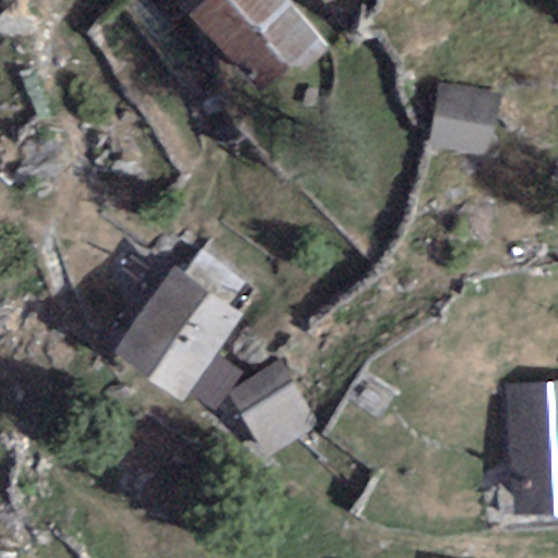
[(336,51),(290,0),(199,0),(189,11),(262,95),(289,71),(299,83),(336,51)]
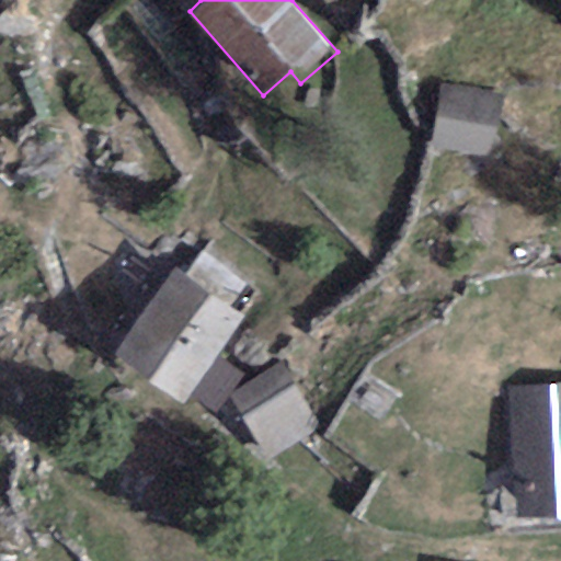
[(502,98),(442,86),(430,145),(490,157),(502,98)]
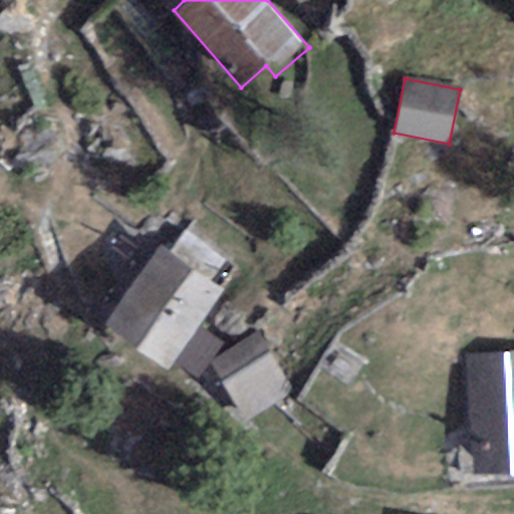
[(223,292),(240,269),(186,228),(169,252),(223,292)]
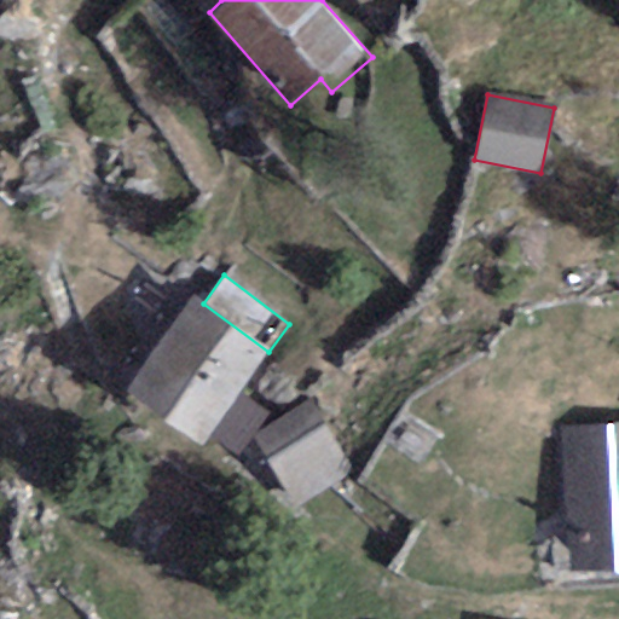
[(203,304),(190,295),(123,391),(201,446),(268,352),(203,304)]
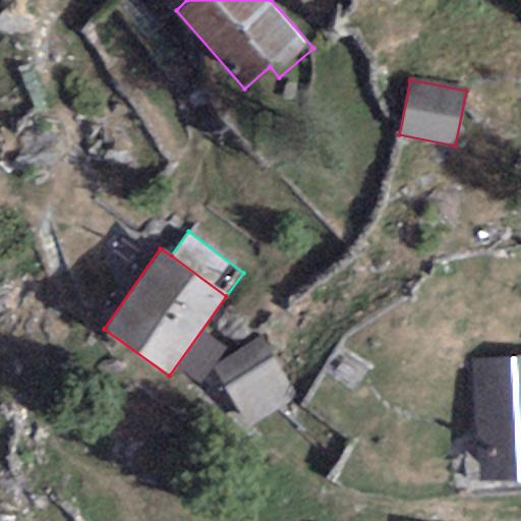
[(293,401),(257,340),(213,365),(248,426),(293,401)]
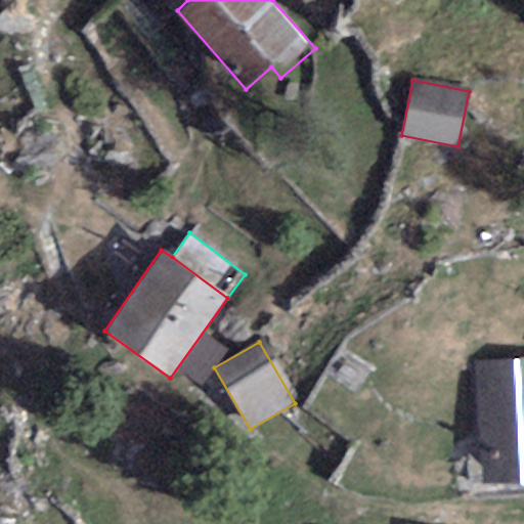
[(523,361),(472,364),(478,486),(523,483),(523,361)]
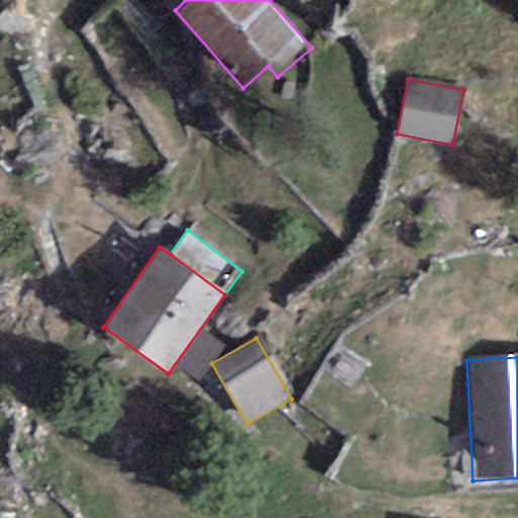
All buildings are outlined.
